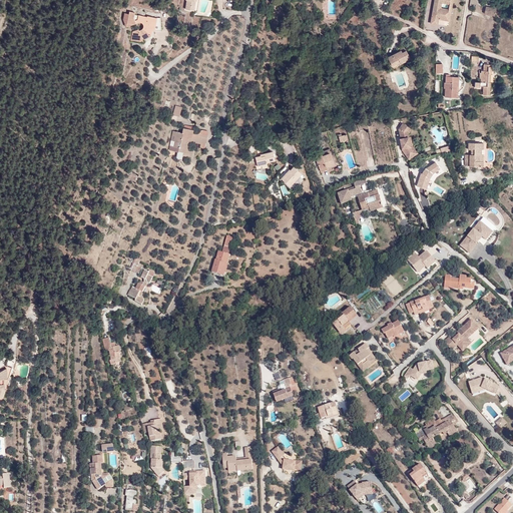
[(186,0),(186,8),(195,9),(196,0),(186,0)]
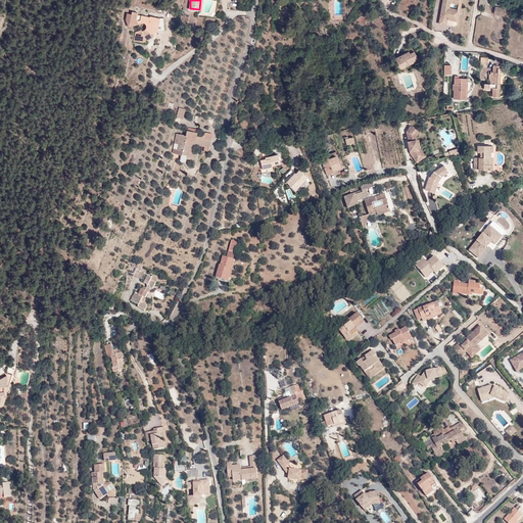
[(447,25),(448,19),(455,20),(457,9),(450,8),(452,3),(460,4),(462,5),(463,0),(444,0),(440,24),(447,25)]
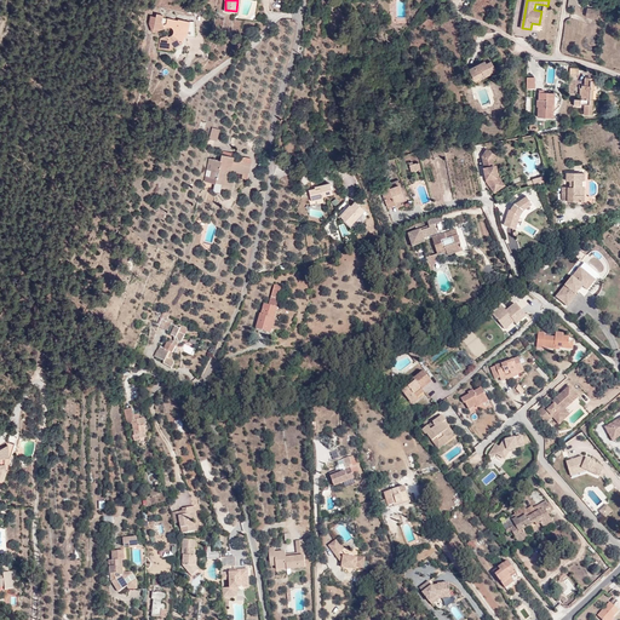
[(597,17),(600,10),(586,6),(585,15),(597,17)]
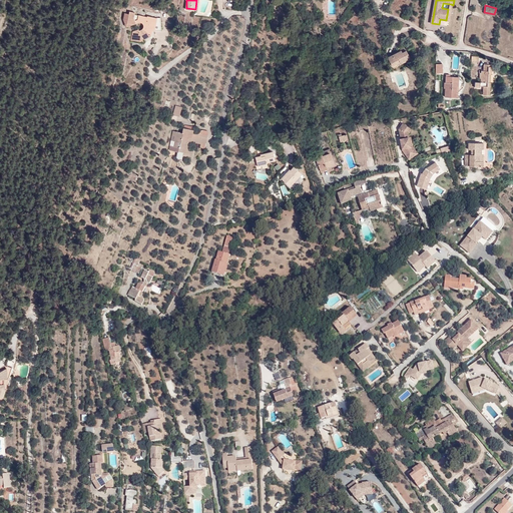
[(135,13),(130,12),(129,14),(125,13),(124,17),(124,20),(126,27),(137,22),(140,22),(141,22),(143,23),(144,24),(144,26),(144,28),(142,29),(139,30),(139,29),(133,31),(131,41),(143,41),(143,40),(151,35),(153,30),(155,30),(157,18),(155,18),(147,16),(147,17),(139,15),(138,20),(135,20),(134,18),(135,14),(135,13)]
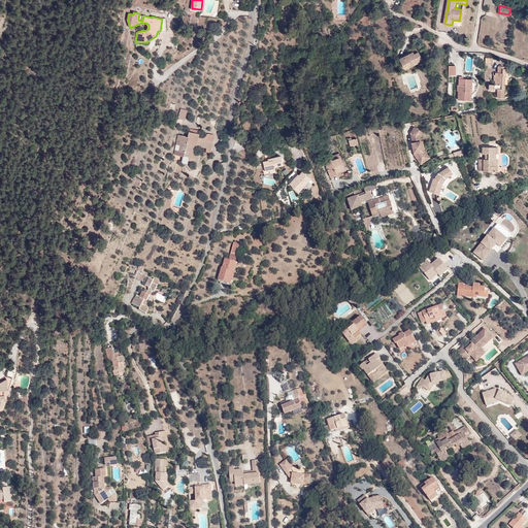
[(416,48),(402,55),(403,57),(417,50),(416,48)]
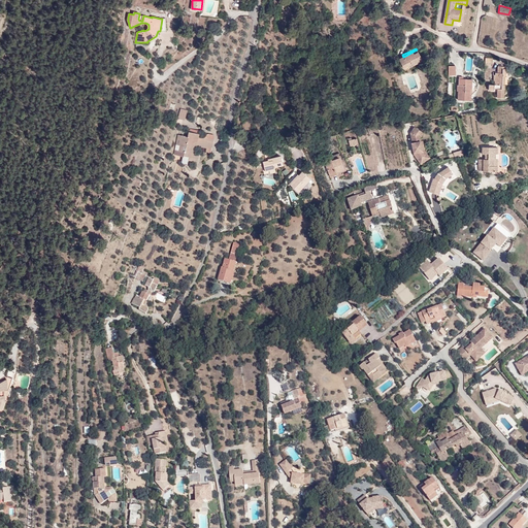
[(413,65),(423,60),(417,50),(403,57),(399,59),(403,68),(411,64),(413,65)]
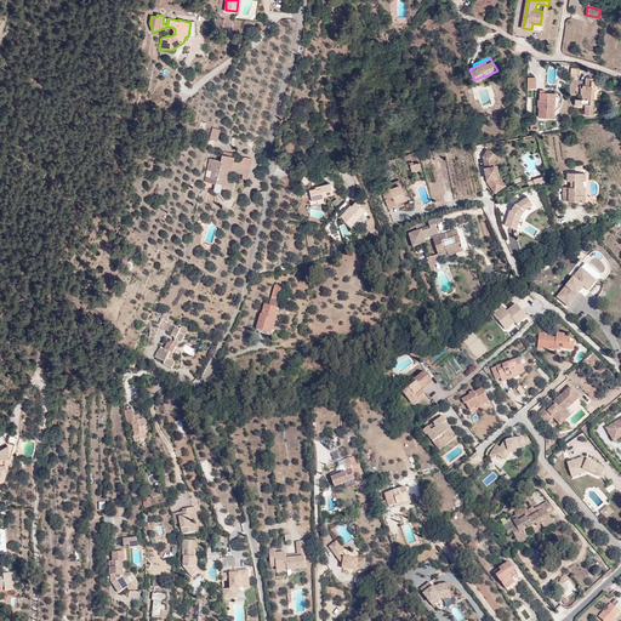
[(585,115),(593,115),(593,100),(591,100),(591,90),(594,90),(596,90),(596,79),(586,78),(586,85),(582,85),(582,89),(581,89),(581,95),(582,95),(582,100),(575,98),(575,106),(581,106),(581,104),(585,104),(585,115)]
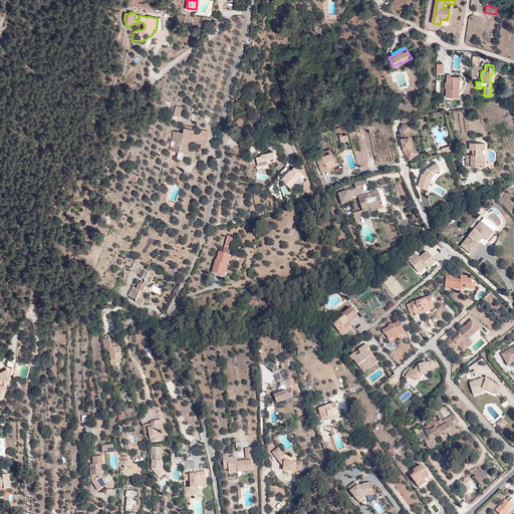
[(400,85),(401,89),(410,86),(405,71),(396,75),(399,86),(400,85)]
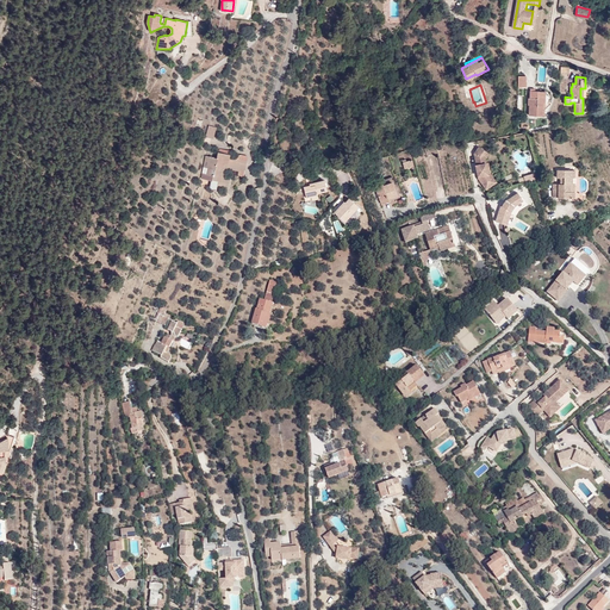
[(546,95),(535,95),(535,91),(530,91),(530,98),(528,98),(528,105),(529,105),(529,116),(542,116),(542,103),(545,103),(546,95)]
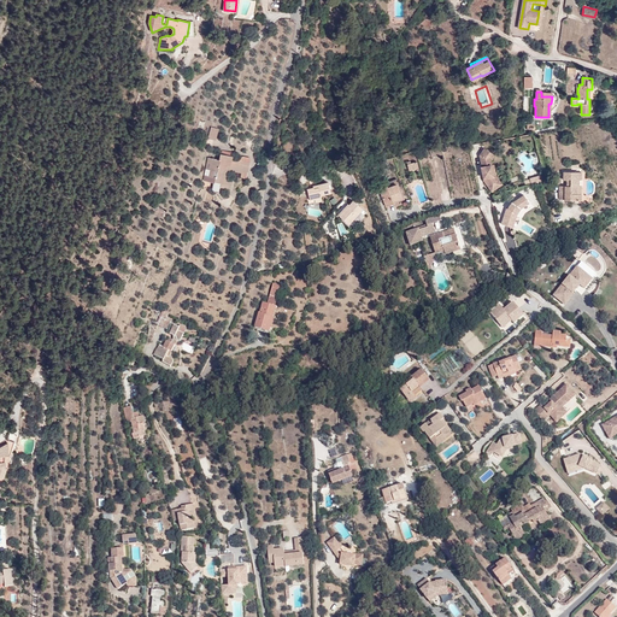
[(209,139),(216,141),(219,129),(211,127),(209,139)]
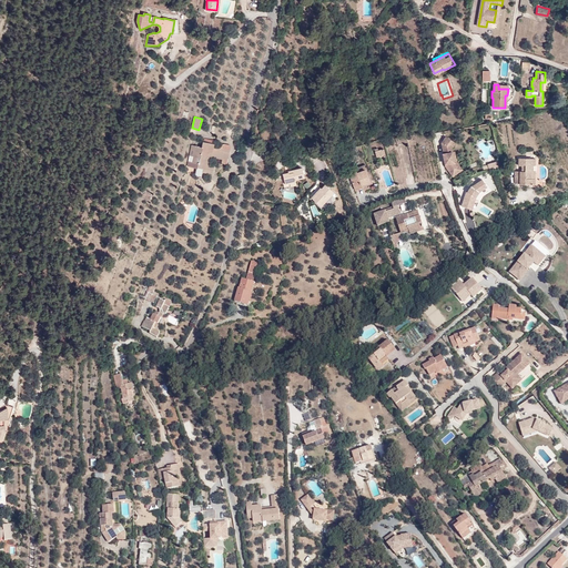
[(457,162),(455,162),(453,152),(452,149),(455,143),(446,137),(442,144),(446,166),(446,168),(453,178),(463,170),(457,162)]
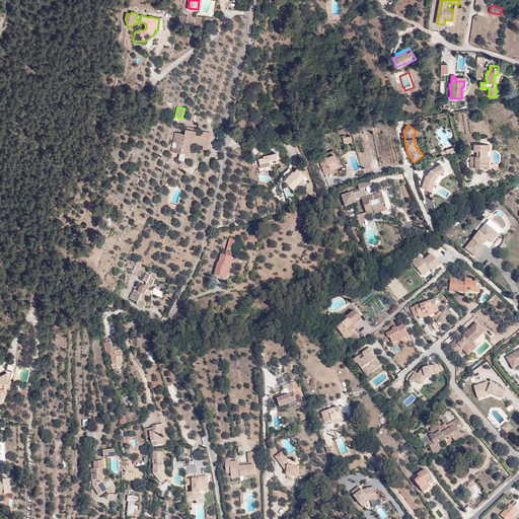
[(194,141),(201,143),(202,135),(195,133),(196,131),(186,129),(184,134),(177,133),(175,143),(182,144),(181,149),(180,152),(184,153),(183,157),(194,159),(196,151),(192,150),(193,145),(194,141)]
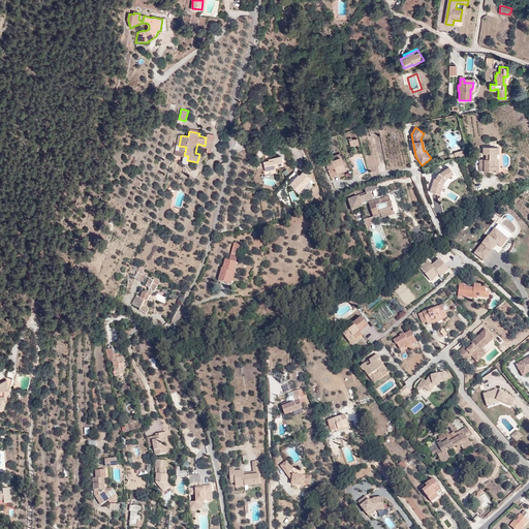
[(186,147),(179,146),(181,135),(179,134),(176,150),(185,152),(186,147)]
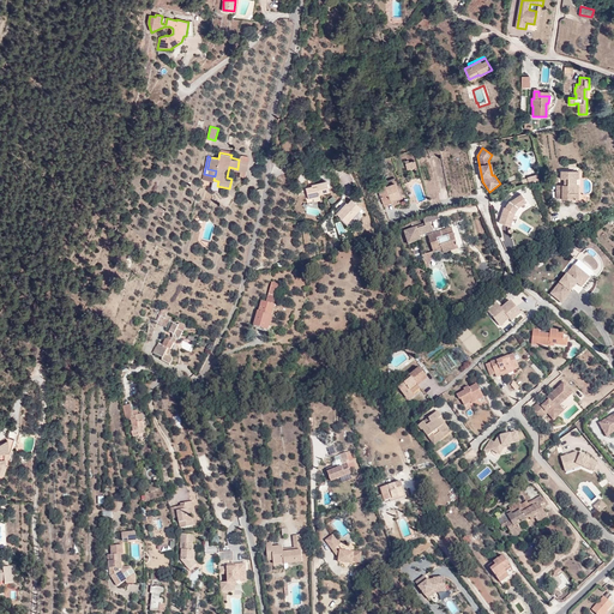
[(247,174),(250,162),(239,160),(238,169),(229,167),(228,172),(232,173),(232,170),(241,173),(247,174)]
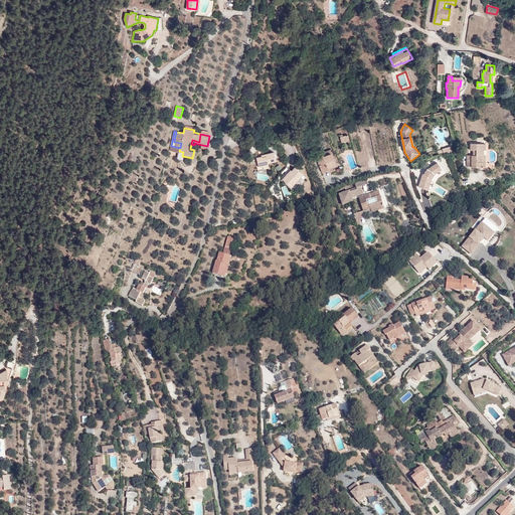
[(349,140),(348,135),(343,136),(340,137),(341,143),(349,140)]
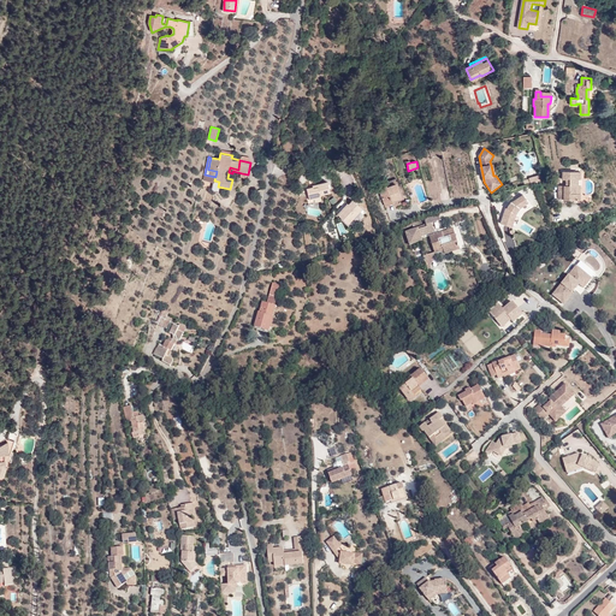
[(576,194),(576,185),(578,185),(578,178),(580,179),(580,172),(562,171),(562,179),(566,179),(566,185),(563,185),(563,200),(580,200),(580,194),(576,194)]
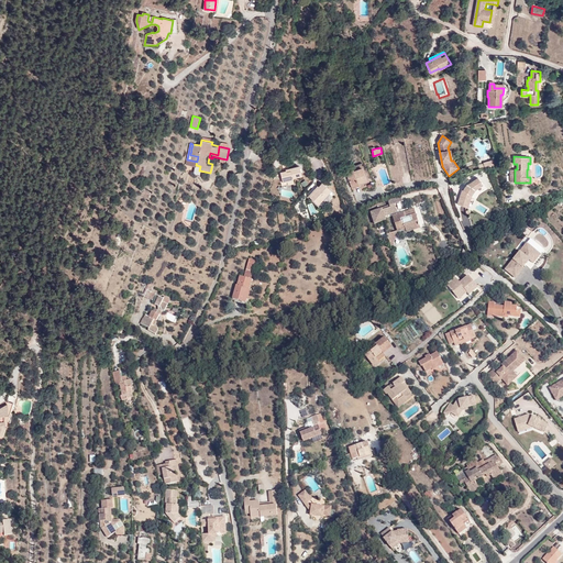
[(300,168),(296,169),(296,167),(288,168),(288,170),(286,170),(280,173),(283,183),(287,181),(294,180),(294,178),(302,175),(300,168)]
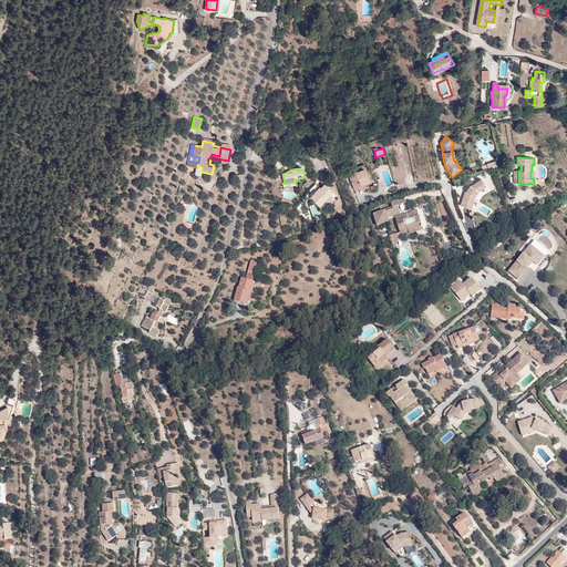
[(364,169),(357,172),(356,168),(348,171),(354,189),(362,186),(361,184),(369,182),(364,169)]
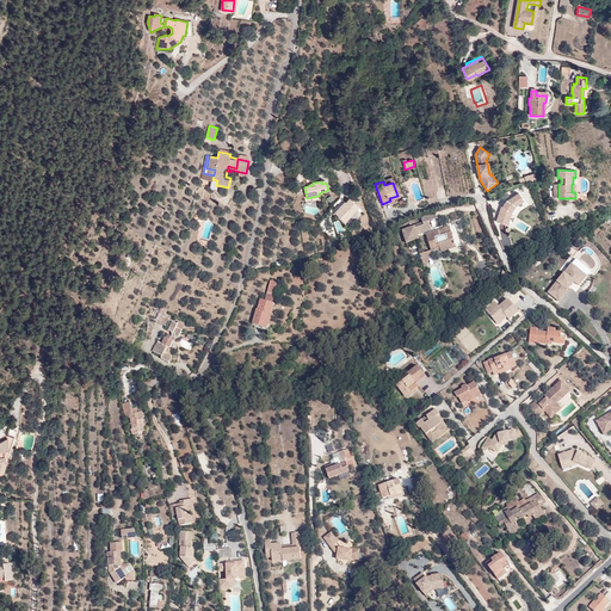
[(518,193),(507,201),(505,204),(511,218),(514,209),(524,202),(518,193)]
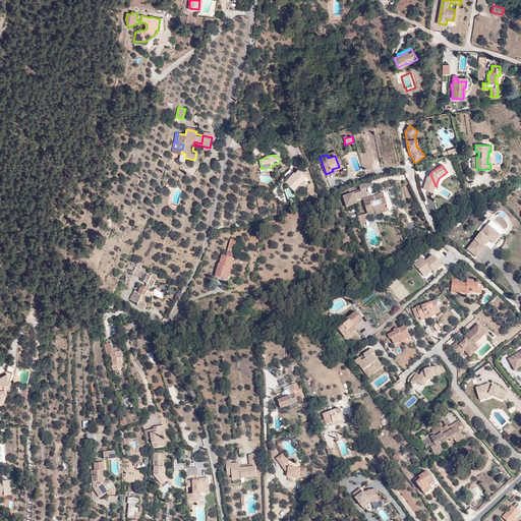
[(295,172),(292,176),(291,175),(285,181),(294,189),(306,176),(298,169),(295,172)]
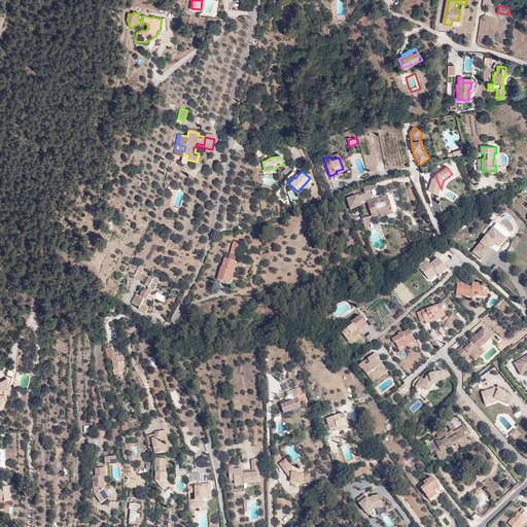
[(438,195),(441,188),(435,176),(434,179),(433,178),(428,191),(438,195)]
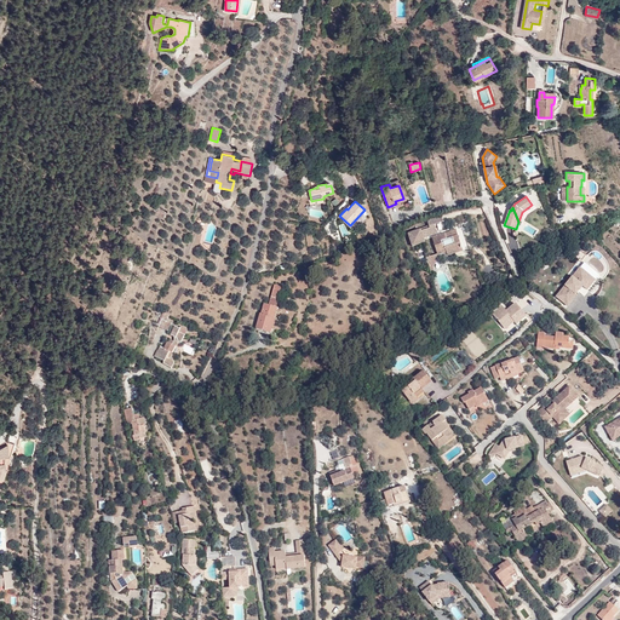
[(428,220),(430,227),(407,235),(412,246),(425,241),(424,237),(437,233),(434,224),(443,220),(441,216),(428,220)]
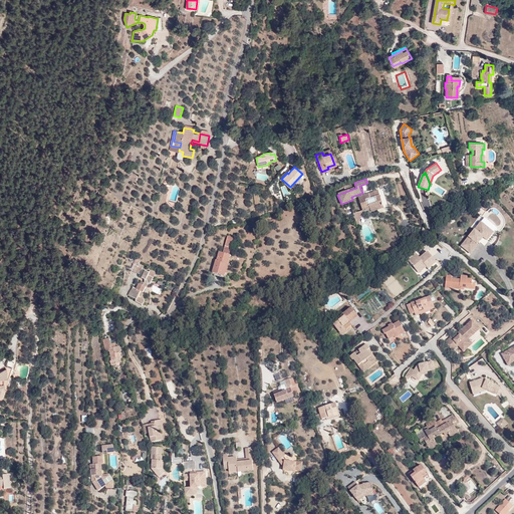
[(383,208),(378,191),(358,197),(362,211),(369,209),(370,212),(383,208)]
